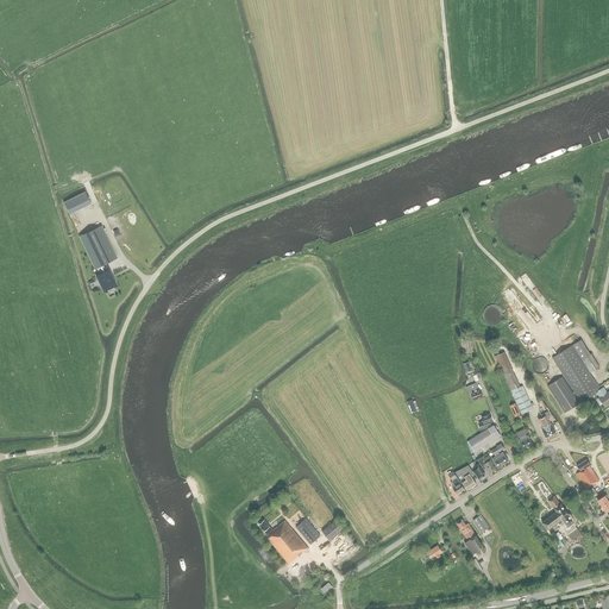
[(85,192),(64,202),(69,213),(90,202),(85,192)]
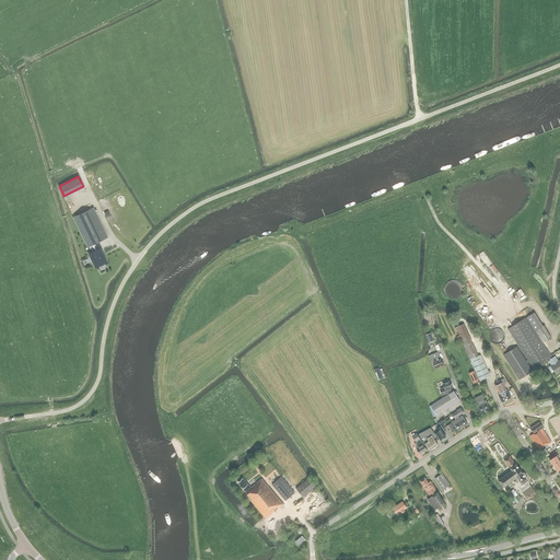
[(97,249),(94,244),(107,237),(93,208),(73,218),(88,247),(89,247),(91,253),(90,254),(92,258),(90,258),(92,263),(93,263),(95,266),(98,265),(100,266),(103,264),(103,263),(105,261),(104,257),(105,257),(103,253),(101,253),(100,248),(97,249)]
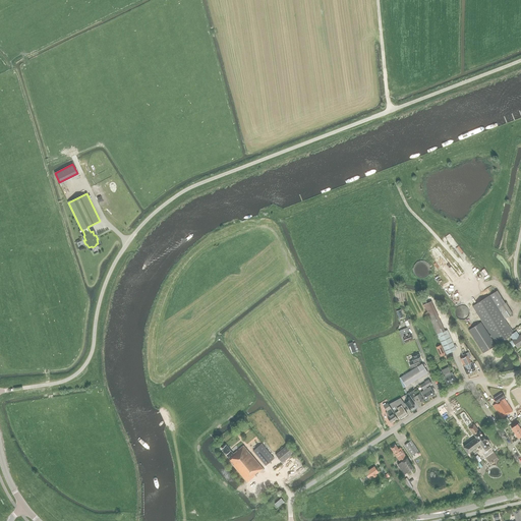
[(446,236),(461,256),(465,253),(450,232),(446,236)]
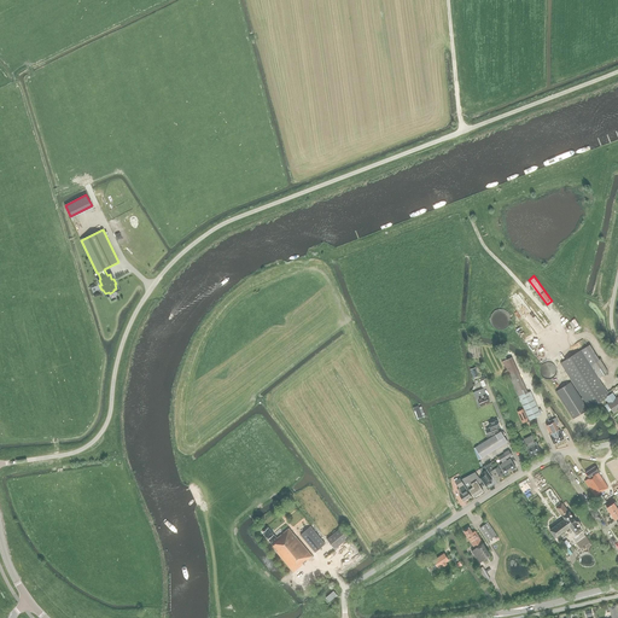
[(576,316),(570,320),(572,326),(579,322),(576,316)]
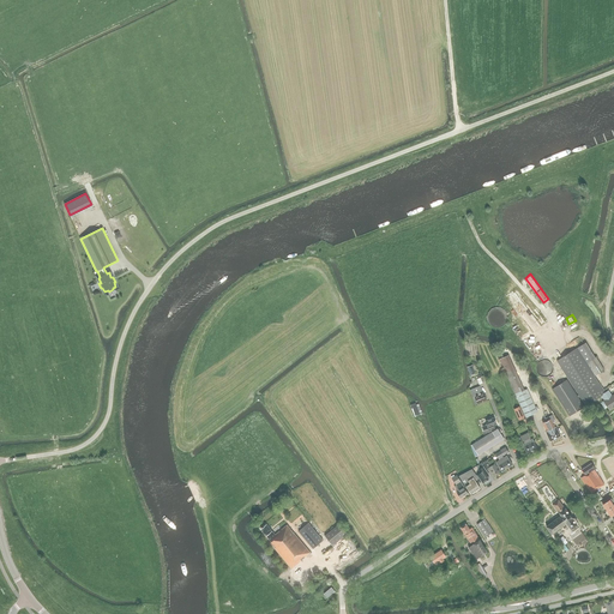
[(567,380),(552,389),(570,416),(584,407),(578,397),(579,397),(585,405),(602,396),(605,401),(606,402),(602,404),(606,409),(608,408),(609,410),(613,407),(613,395),(612,396),(608,391),(606,392),(595,377),(605,369),(596,357),(595,357),(587,363),(577,348),(557,361),(578,395),(577,396),(567,380)]
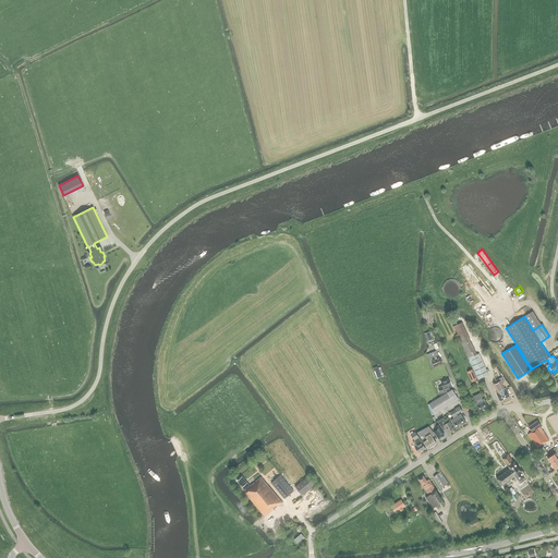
[(432,366),(433,367),(443,363),(440,358),(438,358),(436,351),(427,354),(431,363),(432,362),(433,364),(431,364),(432,366)]
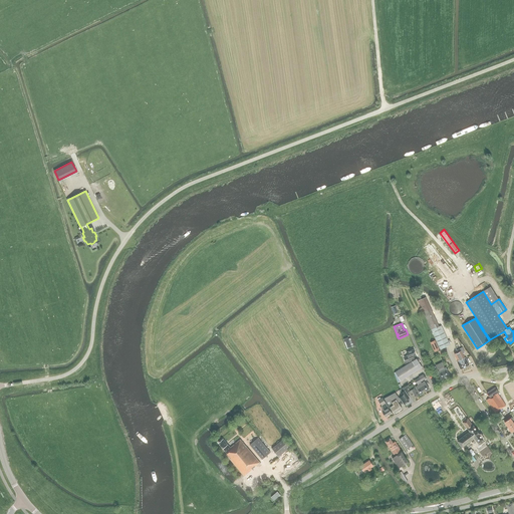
[(437,327),(431,329),(440,349),(442,353),(445,352),(443,348),(450,345),(450,344),(442,325),(439,326),(437,328),(437,327)]
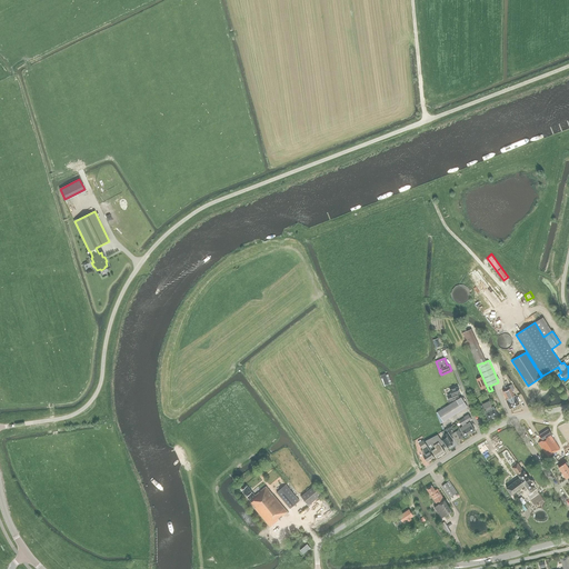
[(481,390),(487,387),(481,377),(476,379),(481,390)]
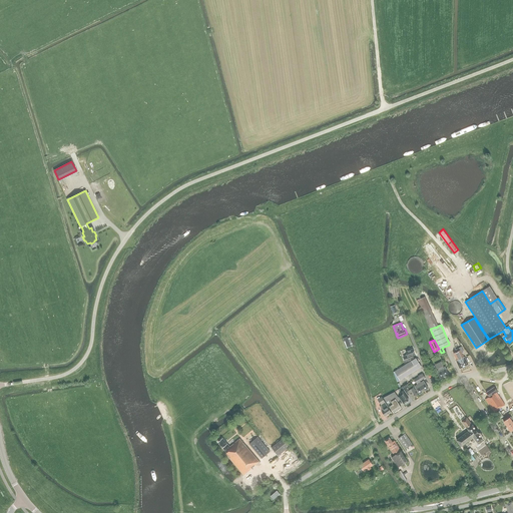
[(405,362),(414,359),(413,356),(415,355),(413,349),(406,352),(407,353),(406,354),(407,355),(403,356),(405,362)]
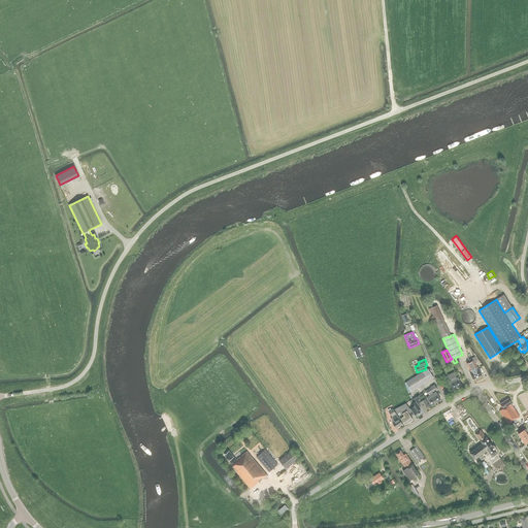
[(469,371),(473,380),(482,375),(479,367),(476,368),(476,367),(473,360),(466,364),(470,370),(471,371),(469,371)]
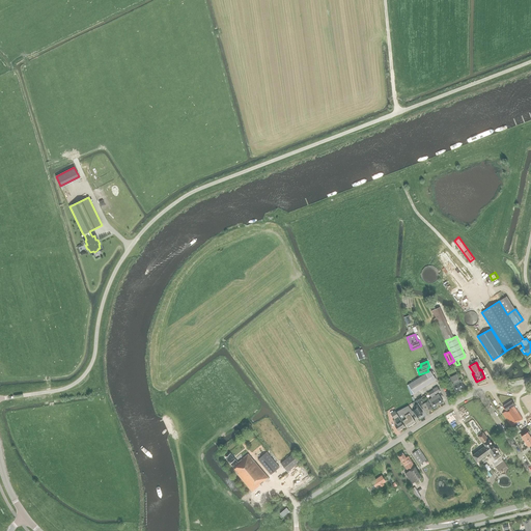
[(411,395),(414,394),(436,380),(430,370),(407,386),(411,395)]
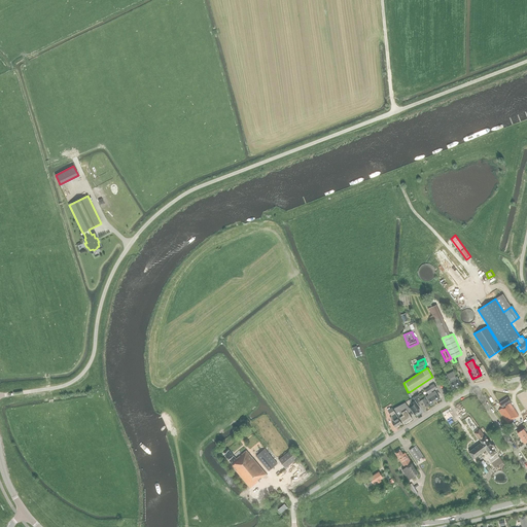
[(455,377),(455,376),(456,376),(453,371),(447,375),(449,379),(450,379),(450,380),(448,381),(452,389),(461,385),(457,377),(455,377)]
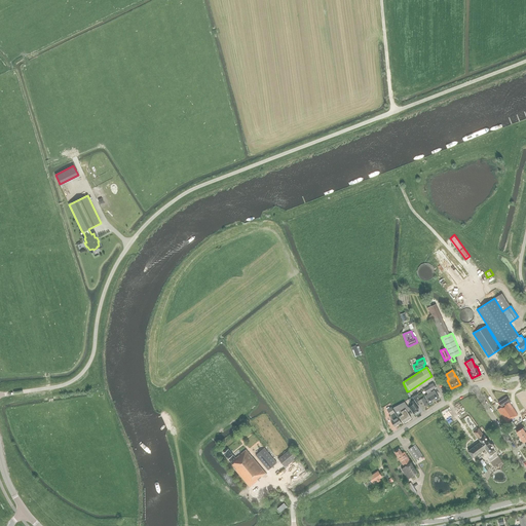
[(427,392),(430,390),(436,387),(433,383),(428,385),(429,386),(424,389),(427,392)]
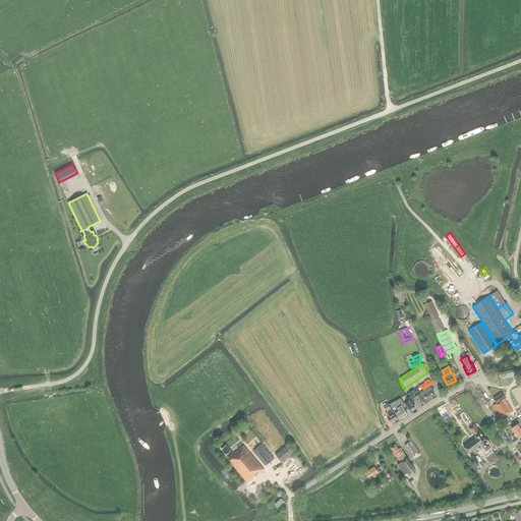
[(429,387),(427,389),(423,391),(421,392),(425,400),(435,395),(429,387)]
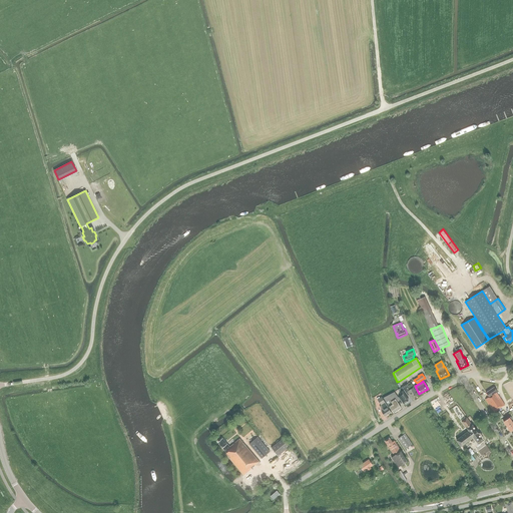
[(407,384),(403,386),(405,390),(408,394),(410,393),(413,398),(418,395),(414,388),(411,390),(407,384)]
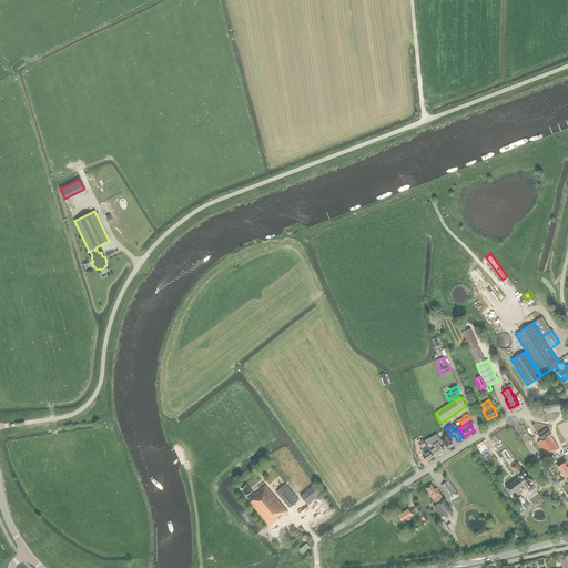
[(547,456),(559,448),(549,435),(550,434),(547,428),(538,435),(541,439),(537,443),(547,456)]
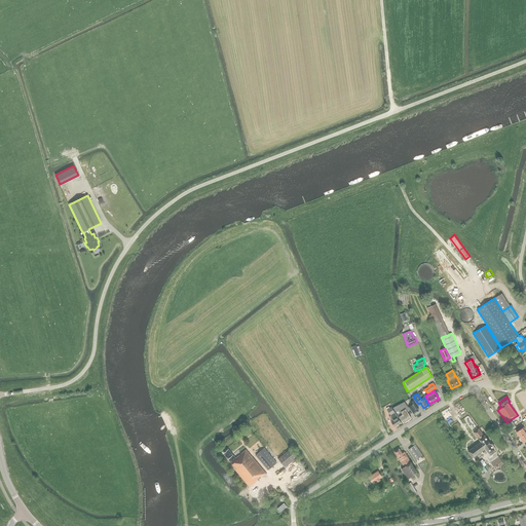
[(414,414),(419,411),(417,408),(419,407),(414,399),(409,403),(412,406),(409,407),(414,414)]
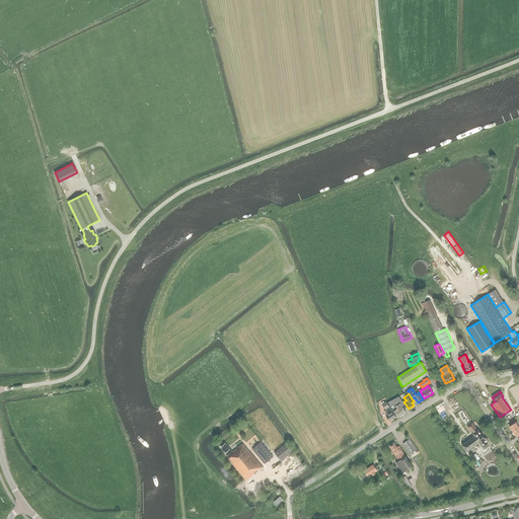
[(404,403),(399,396),(388,402),(391,406),(392,405),(394,408),(392,409),(398,418),(405,413),(401,405),(404,403)]
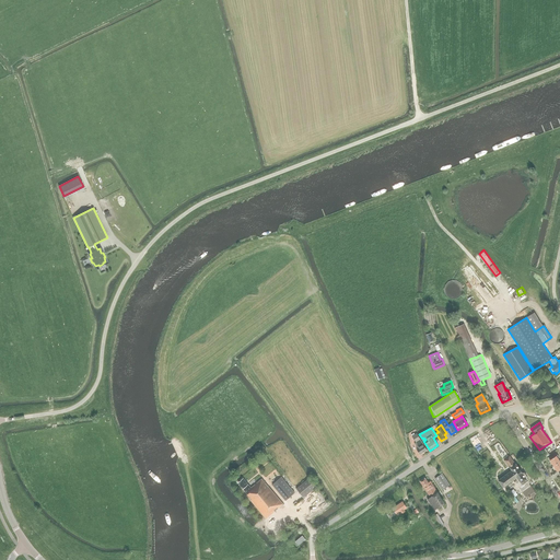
[(417,450),(420,455),(428,451),(423,445),(424,445),(420,439),(417,442),(416,443),(418,448),(417,450)]
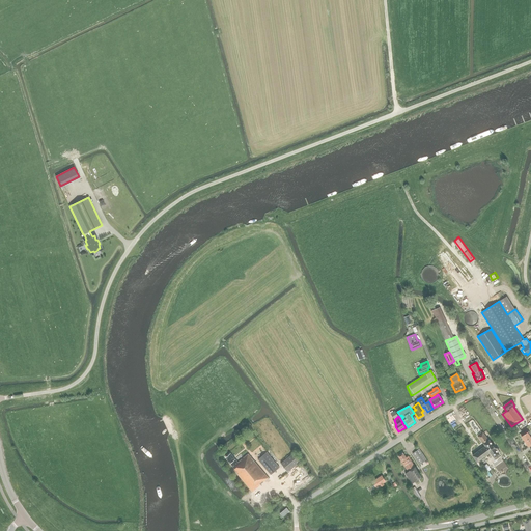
[(511,429),(514,435),(521,430),(516,425),(511,429)]
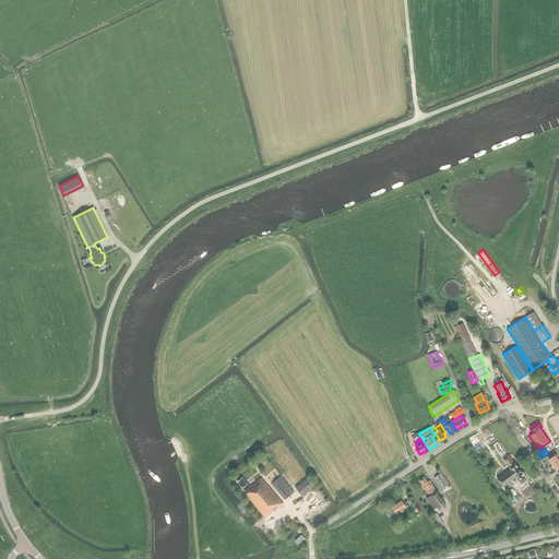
[(552,465),(558,461),(557,458),(558,456),(556,454),(552,456),(551,456),(551,458),(548,459),(552,465)]
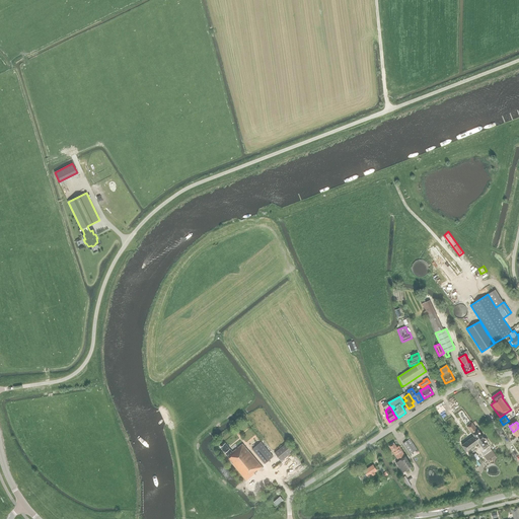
[(477,430),(472,423),(466,427),(471,433),(474,436),(462,445),(466,451),(479,442),(482,445),(483,447),(488,443),(477,430)]
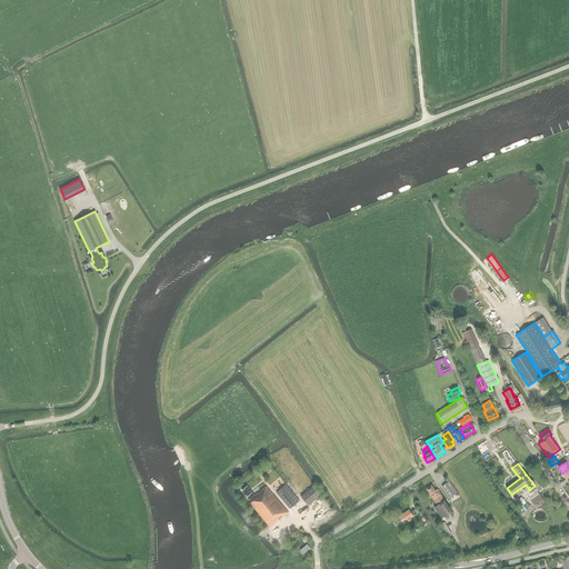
[(450,498),(455,495),(457,492),(449,481),(442,487),(450,498)]
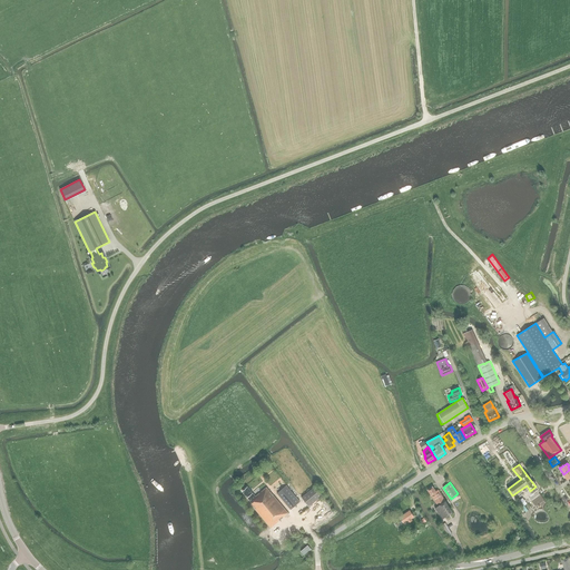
[(286,485),(282,490),(277,493),(291,510),(300,502),(286,485)]
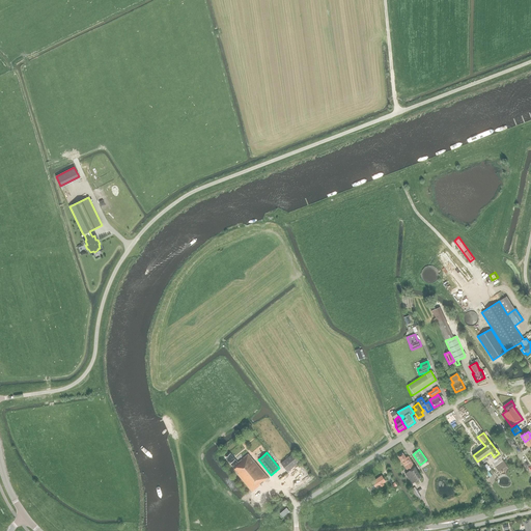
[(238,463),(230,453),(225,457),(234,468),(233,469),(252,492),(269,478),(248,454),(238,463)]
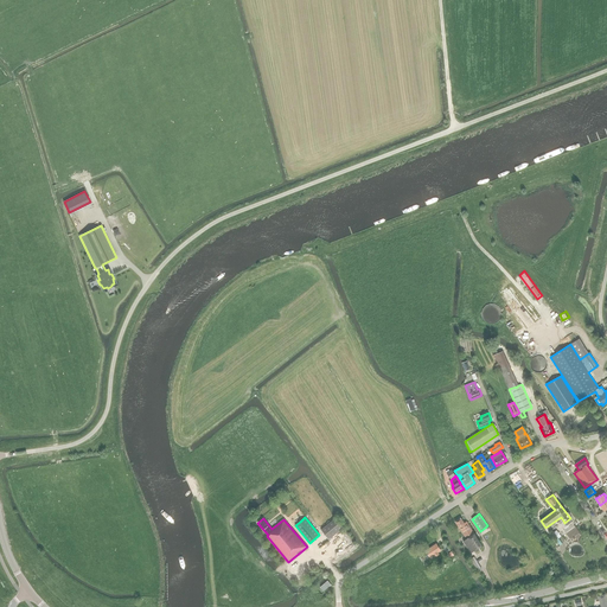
[(328,540),(344,528),(336,518),(321,530),(328,540)]
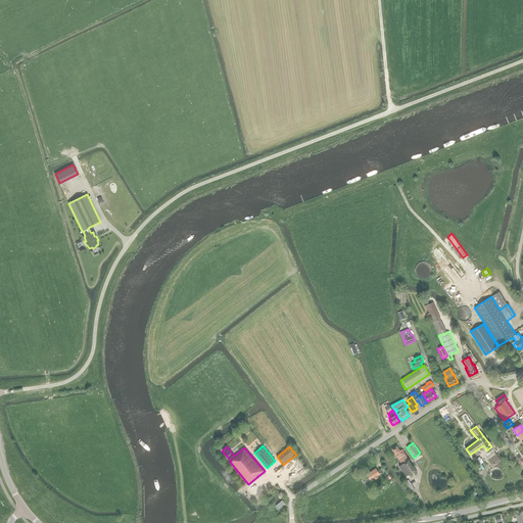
[(400,452),(397,446),(392,449),(400,462),(401,464),(398,466),(406,476),(415,470),(402,449),(400,452)]
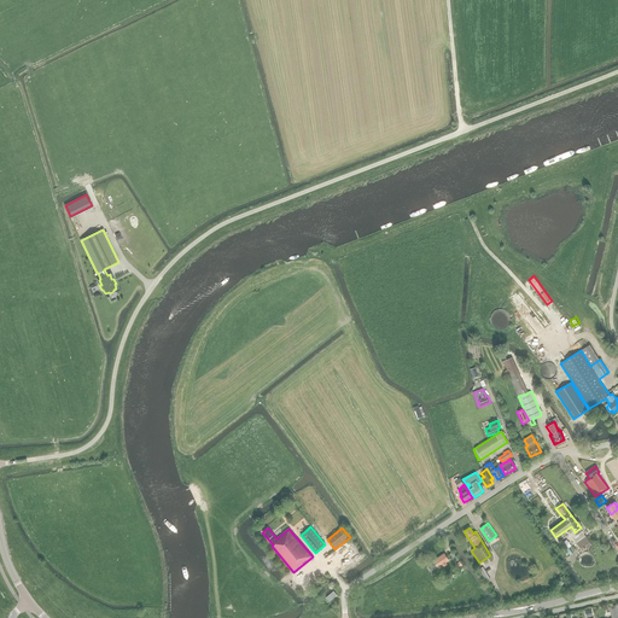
[(443,566),(447,565),(445,563),(449,560),(444,554),(433,561),(437,567),(442,565),(443,566)]
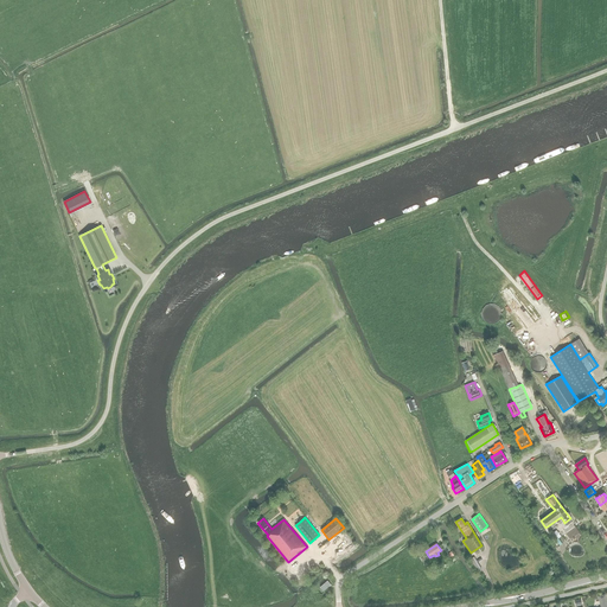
[(477,573),(481,569),(474,556),(468,560),(477,573)]
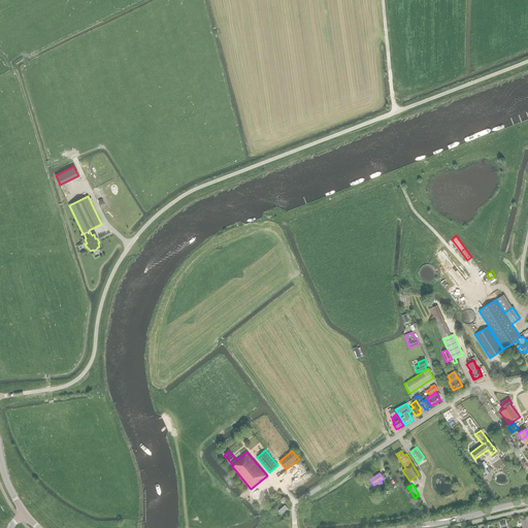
[(282,514),(288,508),(285,505),(278,510),(282,514)]
